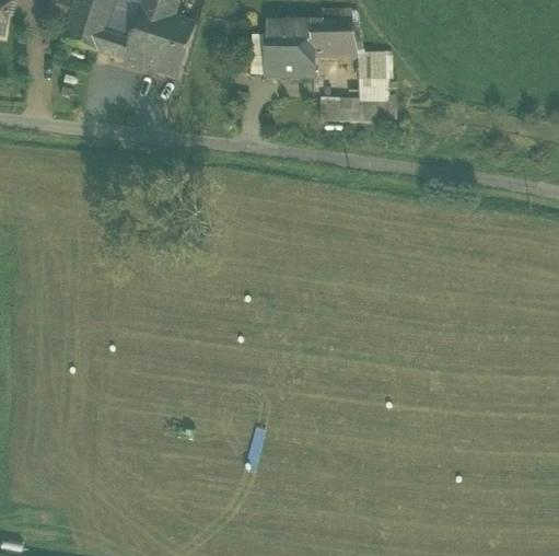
[(72,0),(60,38),(94,49),(100,31),(109,0),(72,0)]
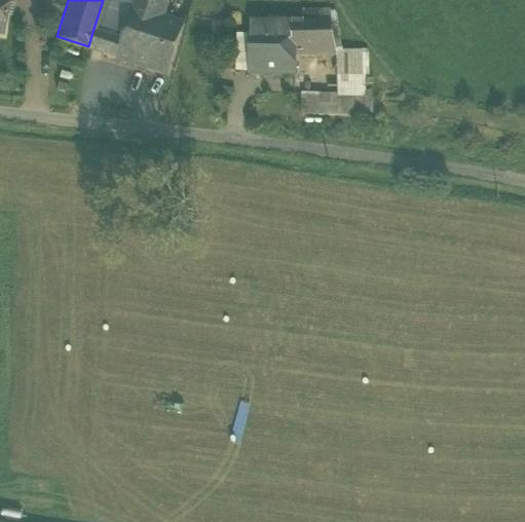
[(103,0),(94,29),(108,33),(120,37),(133,0),(103,0)]
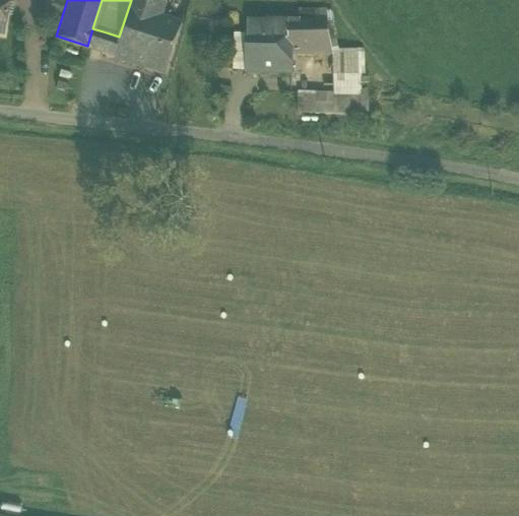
[(113,54),(166,71),(182,21),(160,14),(166,0),(131,0),(119,37),(113,54)]
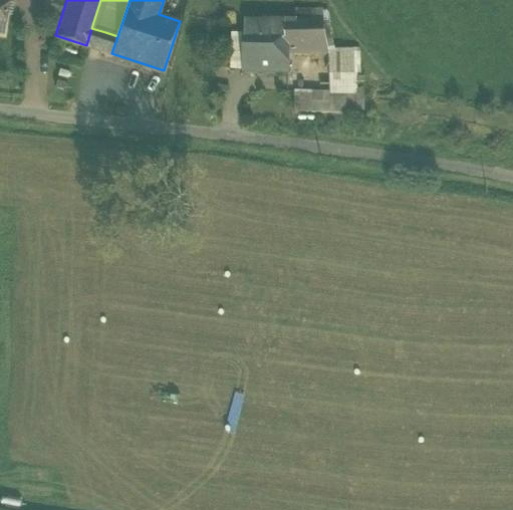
[(323,19),(328,51),(334,50),(329,18),(323,19)]
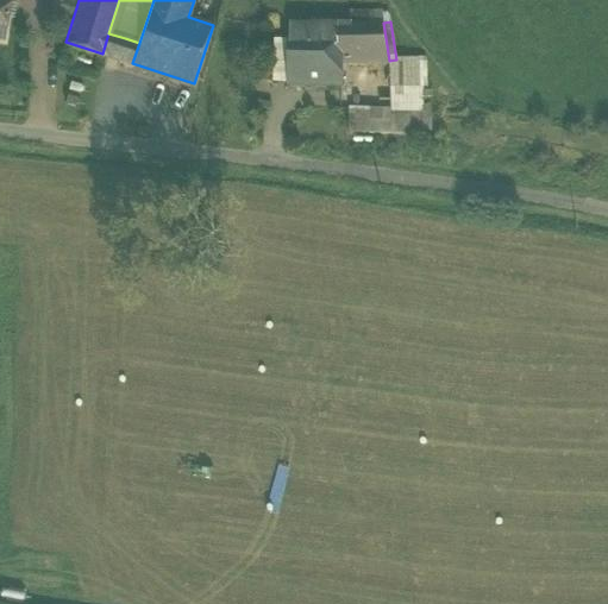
[(286,83),(342,85),(343,62),(338,23),(289,24),(288,37),(274,36),(273,71),(287,73),(286,83)]
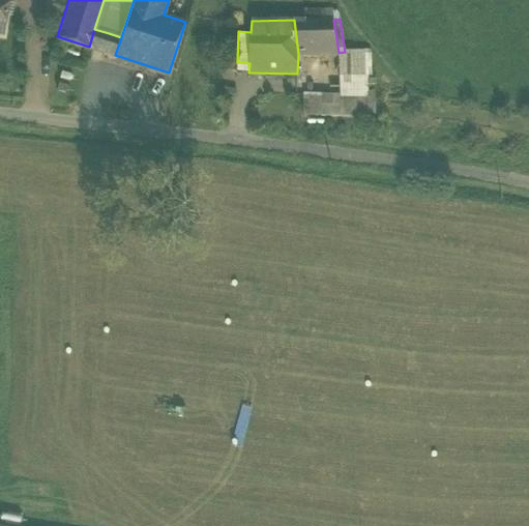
[(298,54),(339,53),(333,20),(294,20),(298,54)]
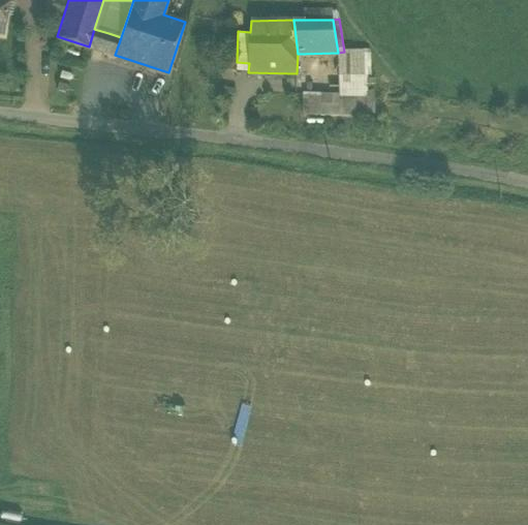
[(109,33),(94,29),(89,47),(102,51),(109,33)]
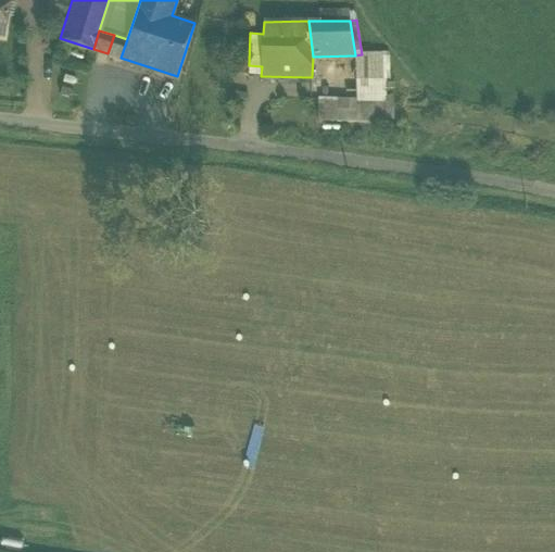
[(127,39),(114,35),(108,53),(121,58),(127,39)]
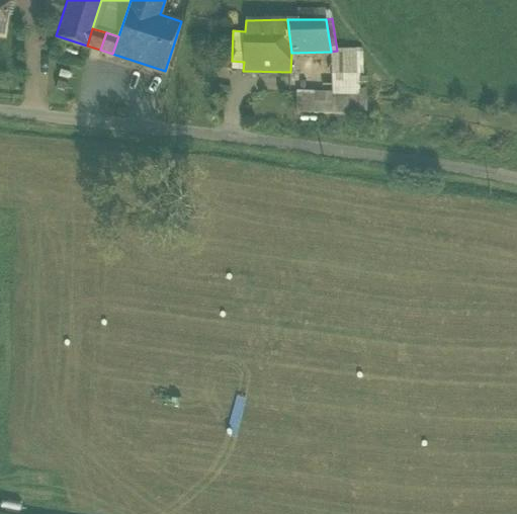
[(331,52),(331,72),(359,72),(359,67),(359,51),(352,50),(344,50),(337,51),(331,52)]
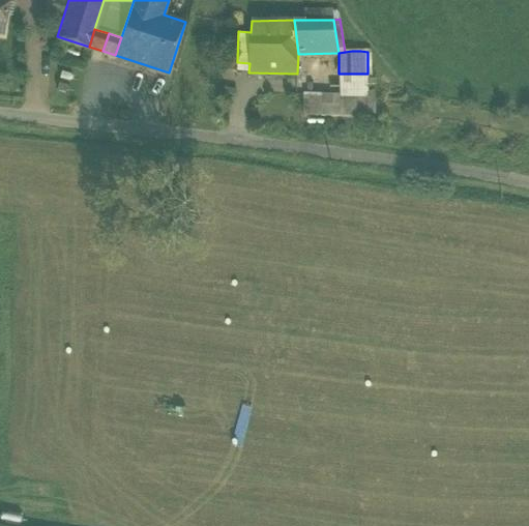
[(368,114),(368,74),(339,74),(340,92),(303,91),(302,112),(368,114)]
